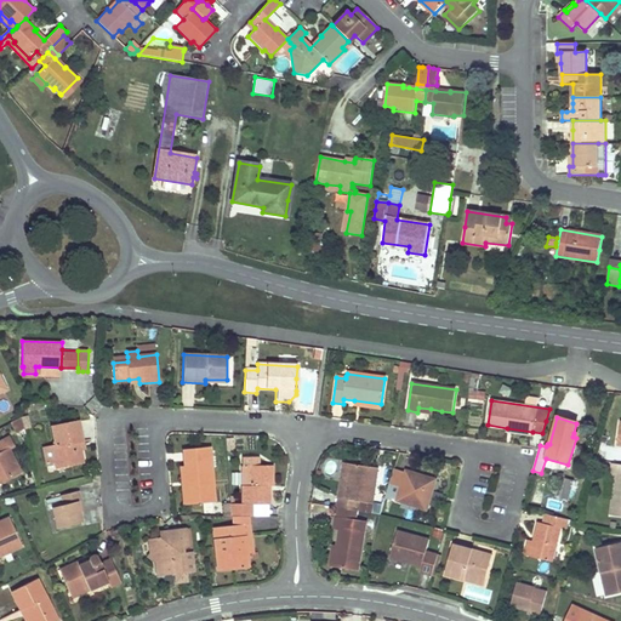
[(24,431),(22,419),(11,423),(16,436),(24,432),(24,431)]
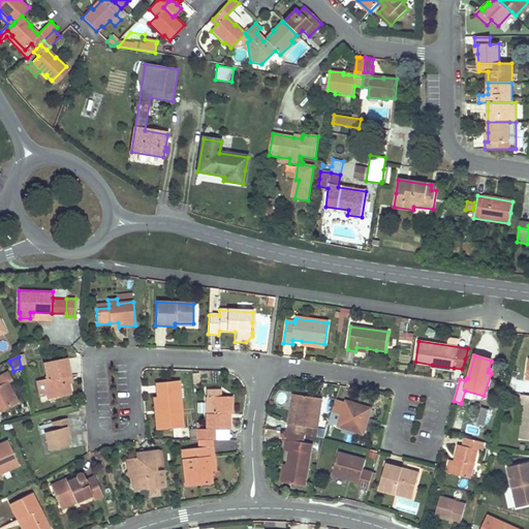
[(66,360),(55,362),(44,364),(48,380),(44,380),(47,395),(48,399),(70,394),(68,383),(67,377),(70,376),(66,360)]
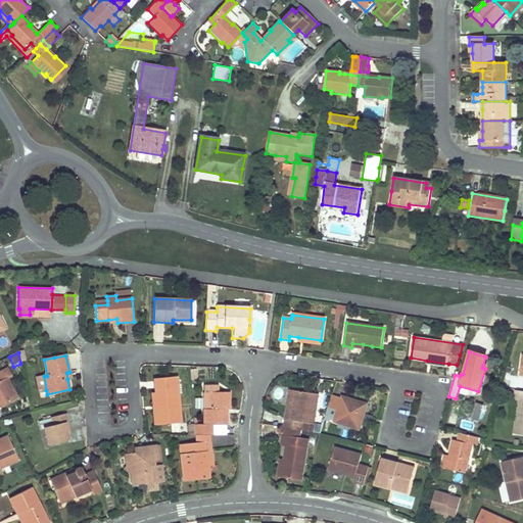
[(0,380),(7,377),(8,378),(11,377),(7,368),(0,371),(0,380)]
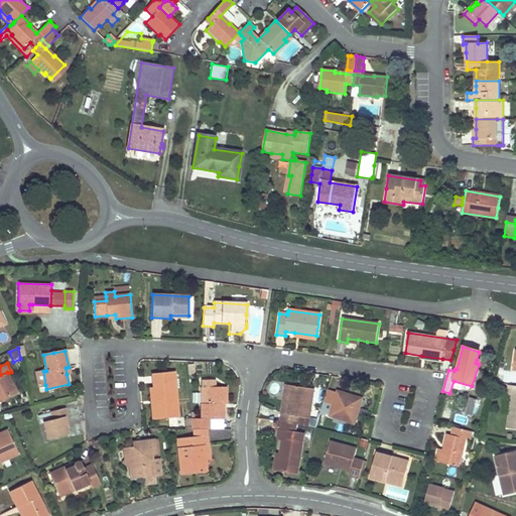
[(45,385),(43,371),(36,373),(39,387),(45,385)]
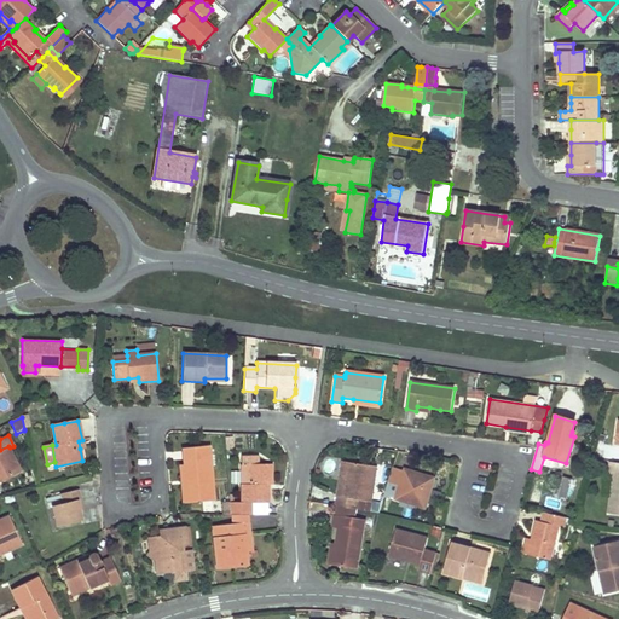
[(0,481),(22,472),(15,458),(10,447),(9,446),(0,450),(0,481)]
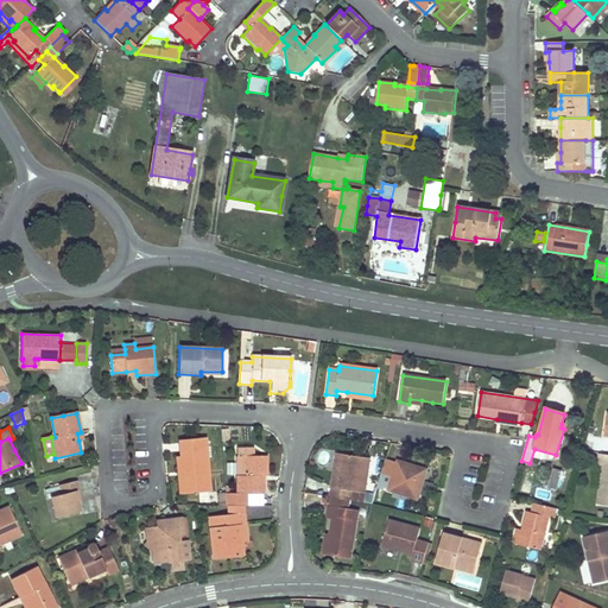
[(184,493),(210,491),(206,439),(179,442),(181,457),(184,493)]
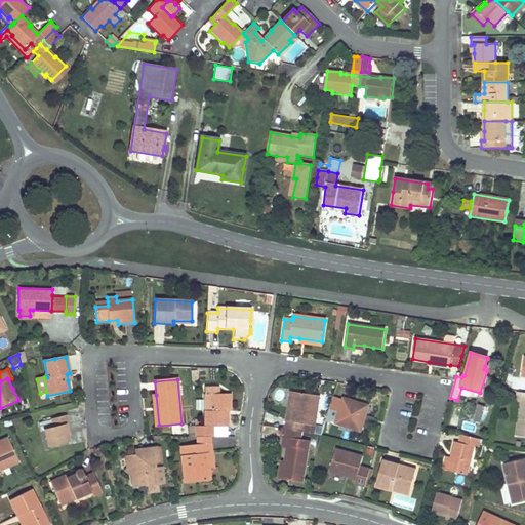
[(217,394),(217,391),(217,388),(204,388),(204,396),(209,396),(209,411),(203,411),(203,427),(194,428),(195,437),(197,437),(209,437),(209,427),(211,427),(227,427),(227,411),(229,411),(229,394),(217,394)]
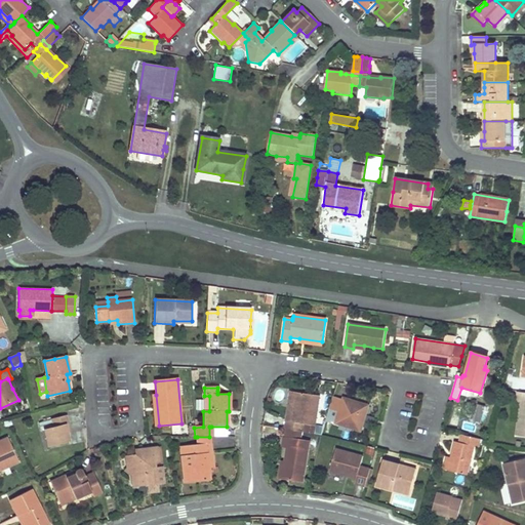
[(521,403),(519,418),(516,435),(524,436),(524,392),(522,393),(521,403)]
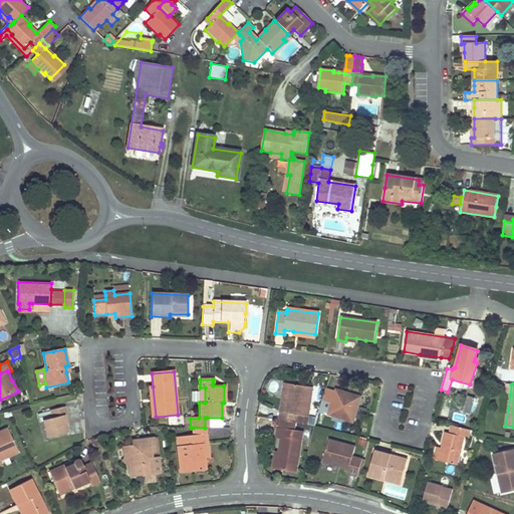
[(285,384),(279,421),(296,424),(297,416),(308,417),(311,401),(313,389),(285,384)]
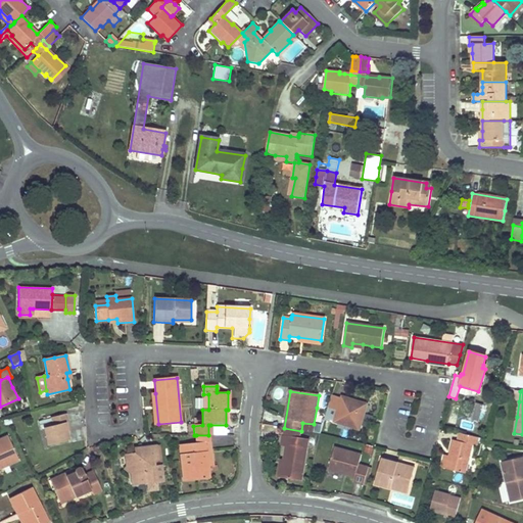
[(329,397),(319,395),(317,408),(326,410),(329,397)]
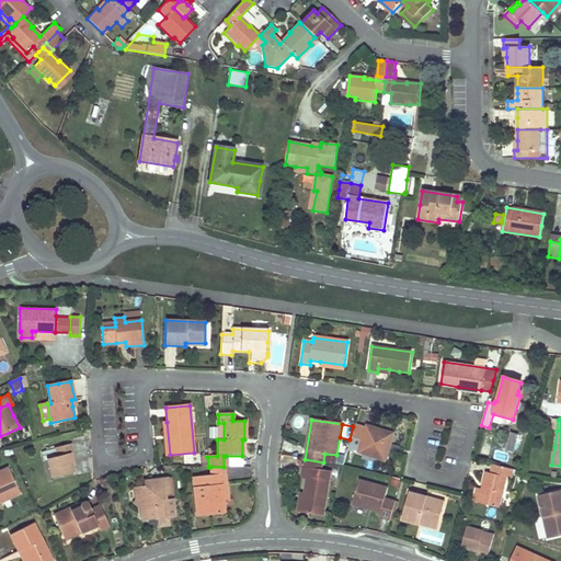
[(385,457),(386,457),(391,444),(389,443),(392,434),(380,430),(379,432),(355,424),(352,437),(362,441),(357,453),(382,461),(385,457)]
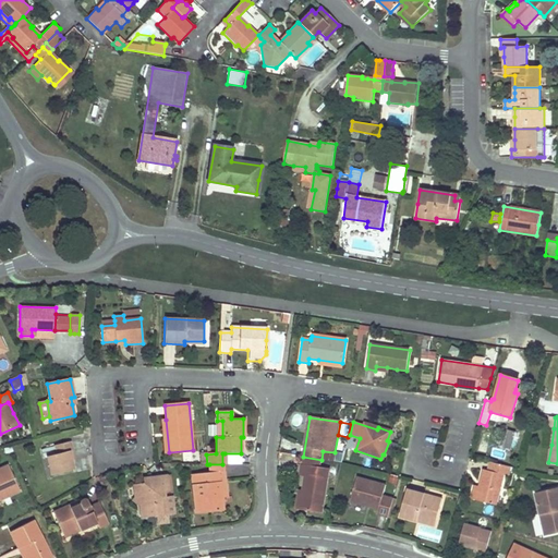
[(502,448),(507,449),(511,450),(516,433),(508,431),(502,448)]
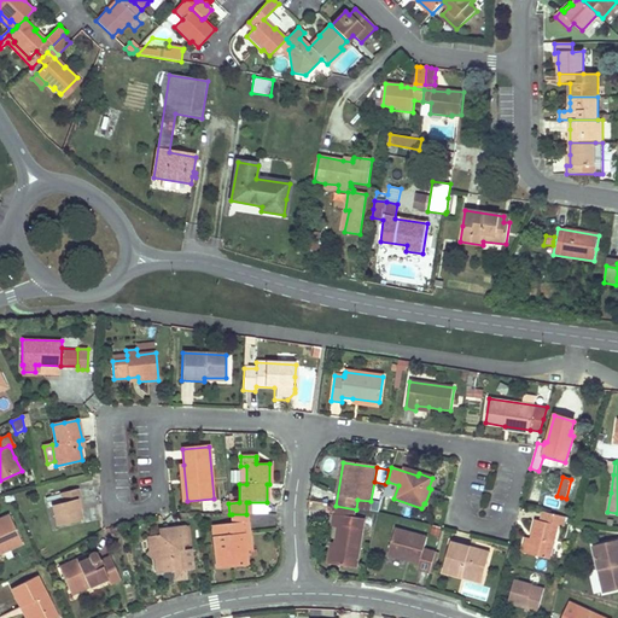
[(398,485),(388,482),(383,495),(394,499),(398,485)]
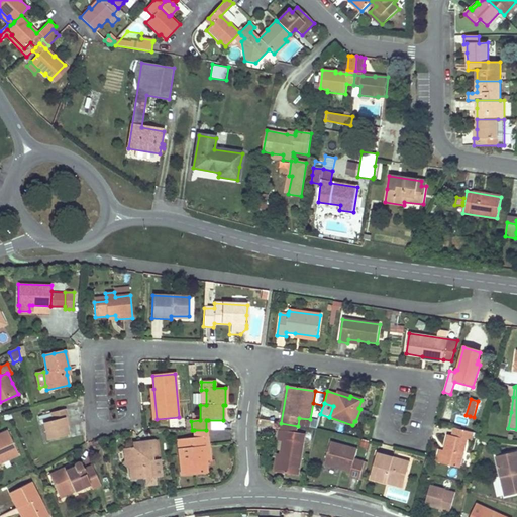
[(66,409),(58,411),(50,413),(53,421),(43,423),(47,440),(69,434),(67,427),(65,418),(68,417),(66,409)]
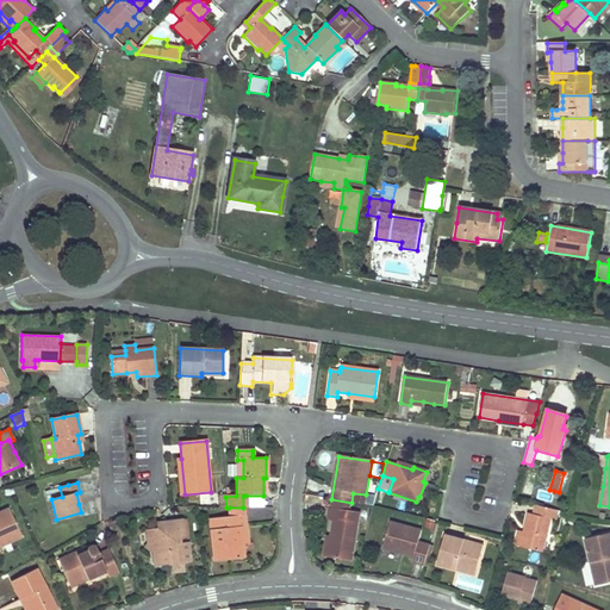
[(60,487),(47,490),(48,498),(61,496),(60,487)]
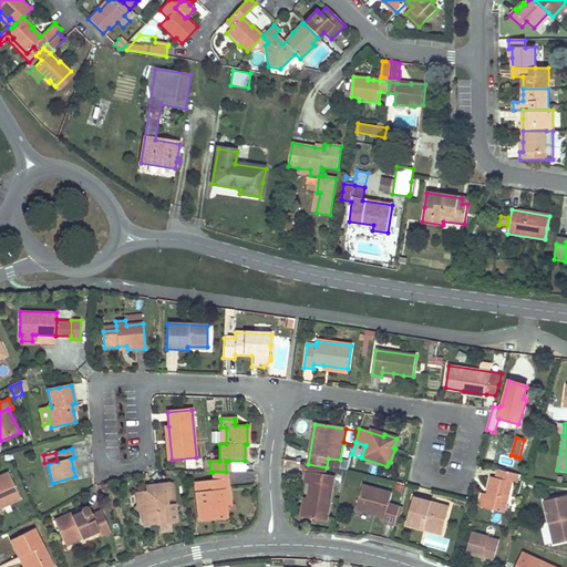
[(308,464),(306,482),(311,483),(308,500),(306,518),(327,522),(333,476),(326,475),(327,467),(308,464)]
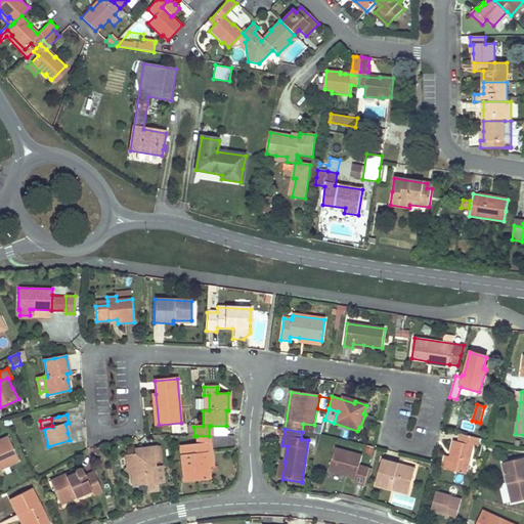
[(361,433),(353,431),(351,438),(359,441),(361,433)]
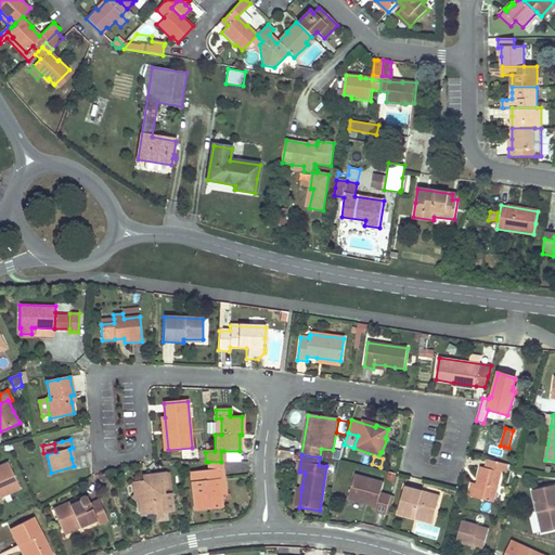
[(504,474),(506,465),(487,461),(485,468),(480,467),(476,486),(472,499),(482,502),(493,504),(502,473),(504,474)]
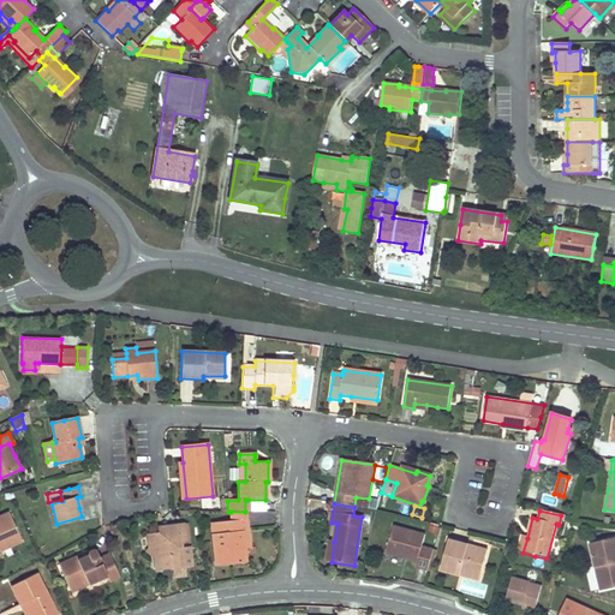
[(0,550),(21,542),(7,513),(0,515),(0,550)]
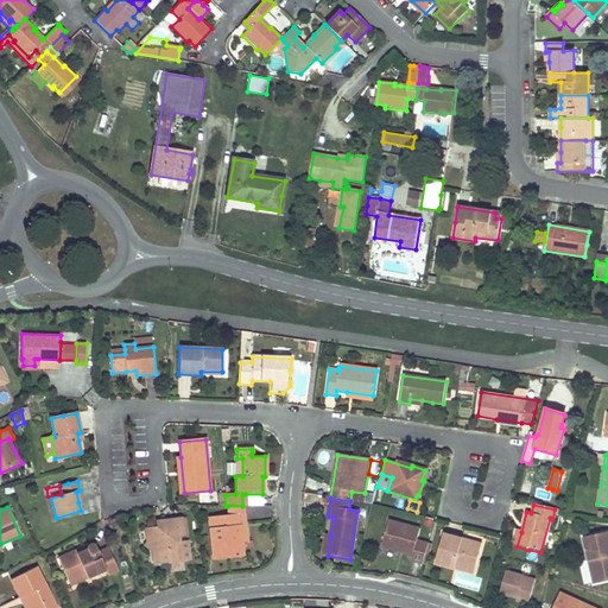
[(244,513),(228,514),(214,517),(215,527),(210,529),(213,559),(242,557),(241,543),(240,525),(245,525),(244,513)]
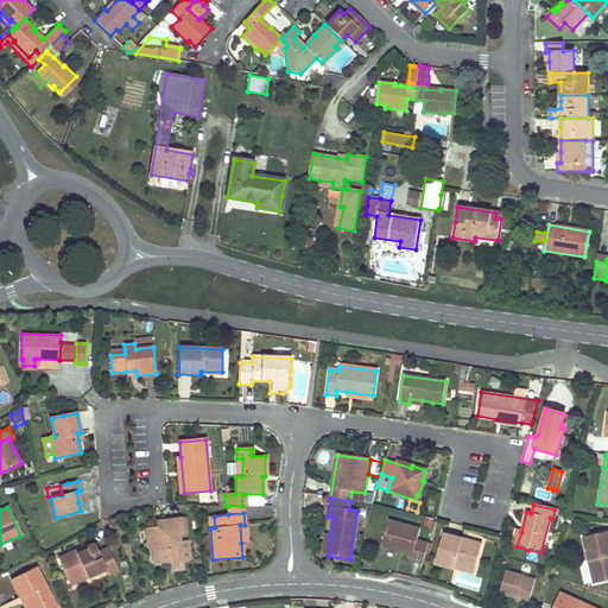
[(182,561),(187,561),(190,561),(188,540),(179,540),(178,534),(184,533),(183,518),(160,520),(162,530),(158,530),(156,527),(150,527),(147,531),(150,551),(152,551),(154,564),(168,563),(170,565),(171,571),(183,570),(182,561)]
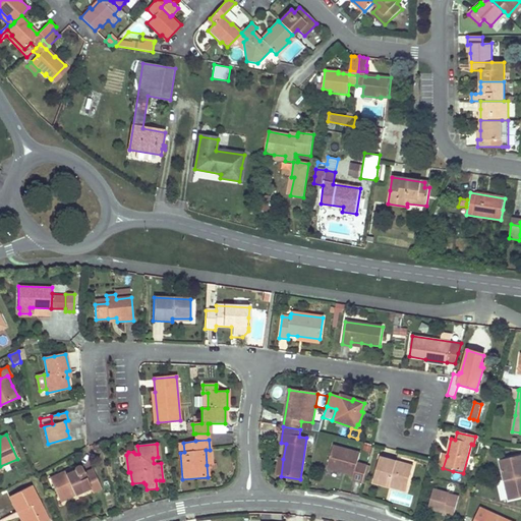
[(327,469),(340,473),(353,476),(352,480),(362,482),(366,466),(357,463),(359,453),(334,446),(327,469)]
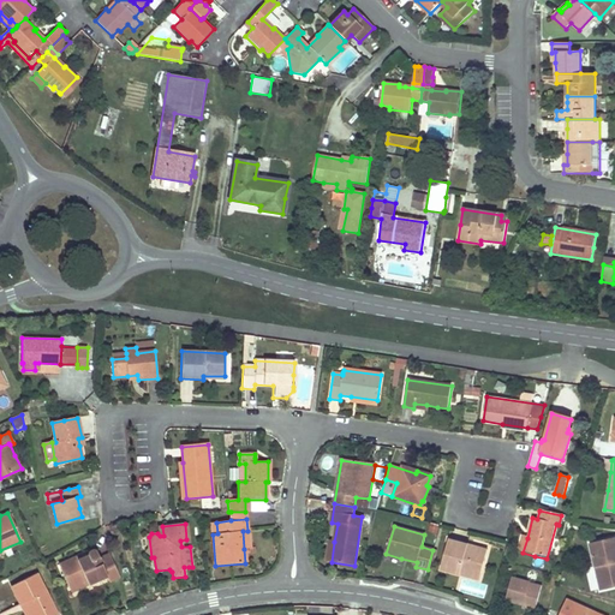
[(614,586),(614,538),(590,544),(601,590),(614,586)]
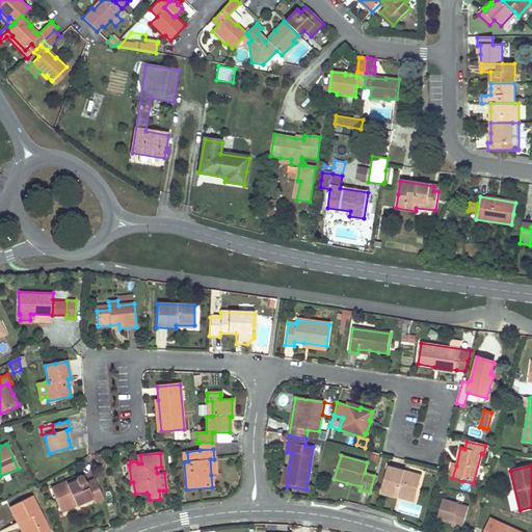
[(398,498),(398,495),(399,493),(415,497),(421,476),(388,468),(381,493),(398,498)]
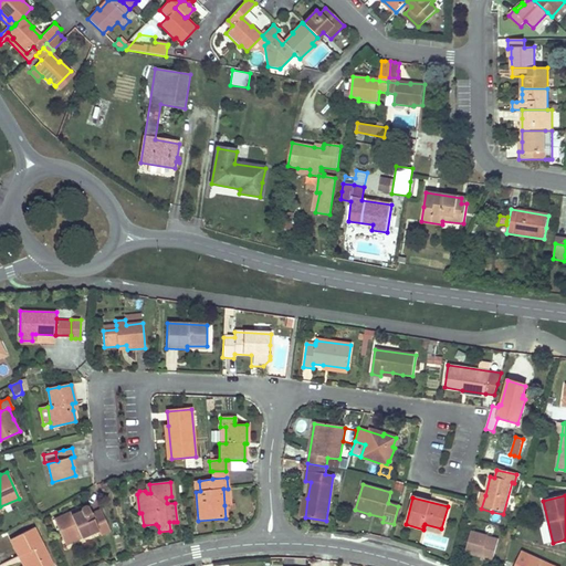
[(53,520),(63,542),(80,535),(81,537),(97,531),(100,535),(109,532),(100,510),(91,514),(87,507),(86,507),(86,506),(85,506),(84,506),(83,506),(82,506),(82,507),(81,509),(81,510),(81,511),(81,512),(71,515),(70,512),(53,520)]
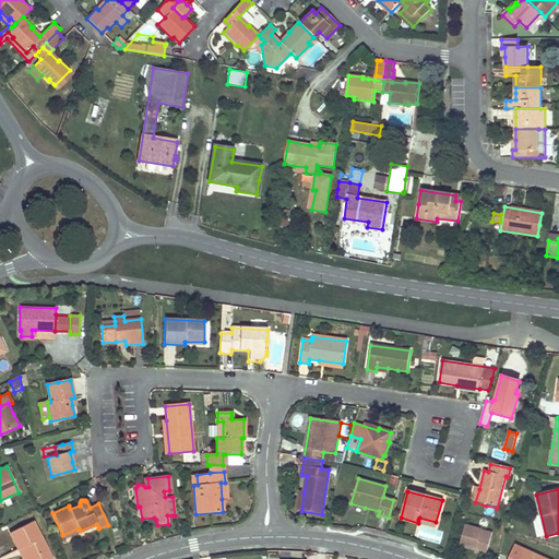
[(418,520),(418,523),(435,527),(436,522),(419,518),(418,520)]
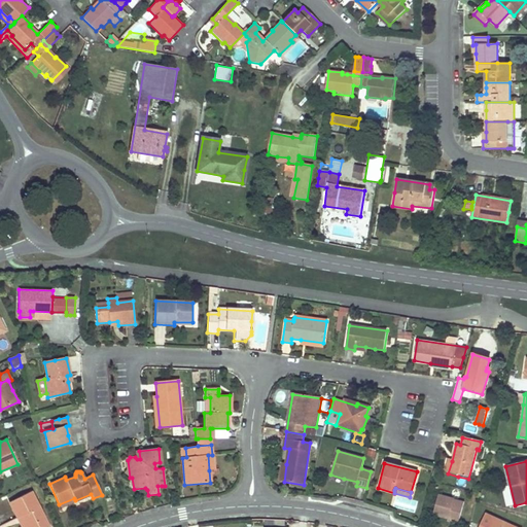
[(26,526),(47,526),(30,491),(8,502),(15,519),(21,516),(26,526)]
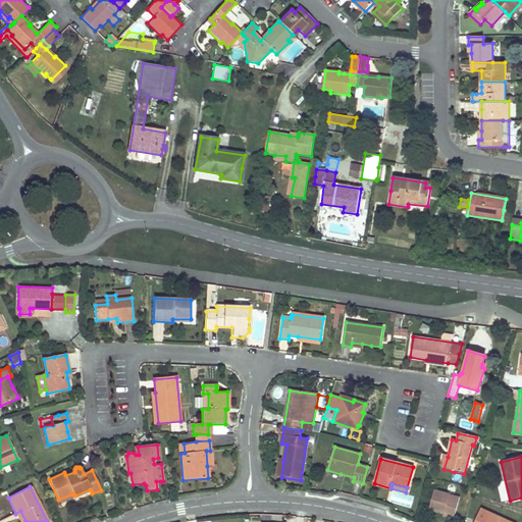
[(411,506),(413,494),(392,490),(389,502),(411,506)]
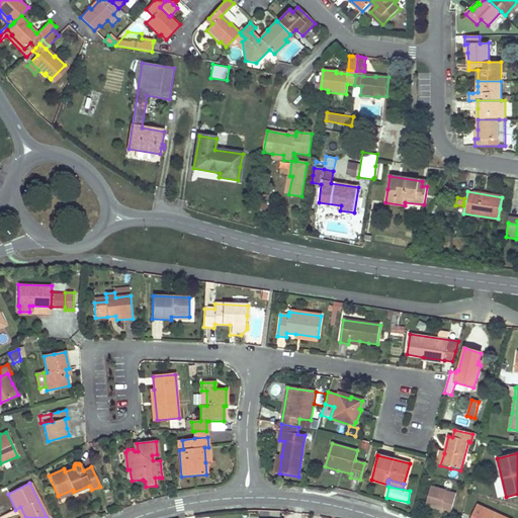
[(440,512),(440,513),(439,514),(449,517),(455,495),(431,489),(426,505),(433,507),(432,510),(440,512)]
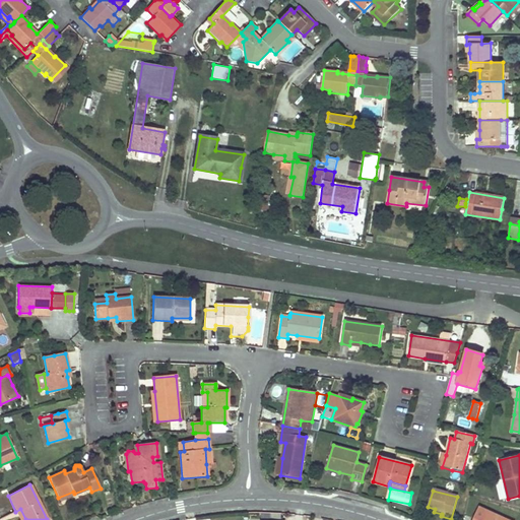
[(74,494),(73,492),(58,498),(59,500),(74,494)]
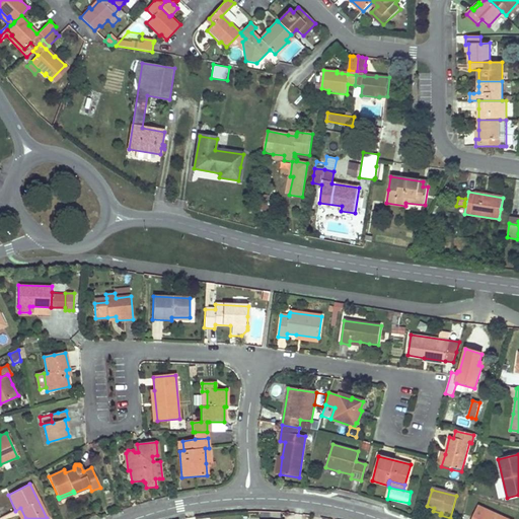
[(25,518),(20,508),(15,511),(19,518),(25,518)]
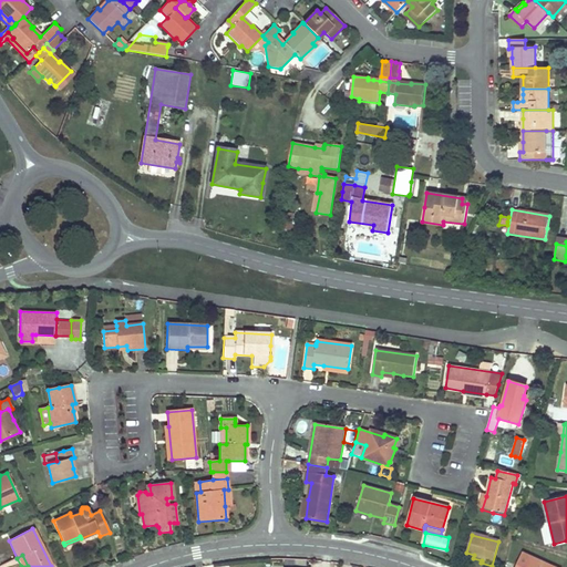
[(542,565),(543,562),(529,556),(528,558),(542,565)]
